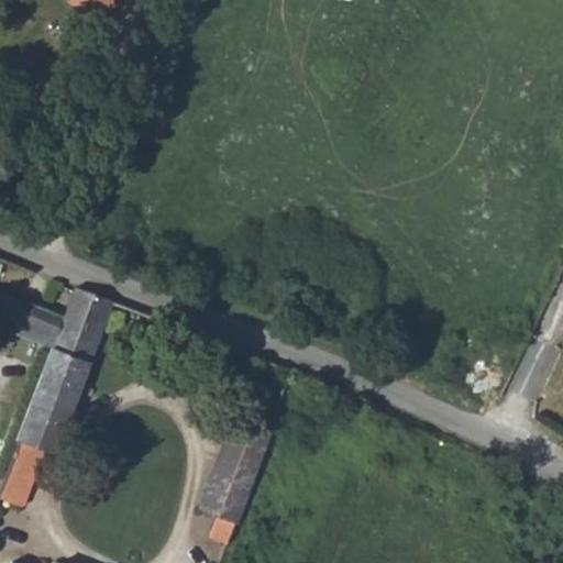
[(0,294),(24,302),(36,272),(0,257),(0,294)]
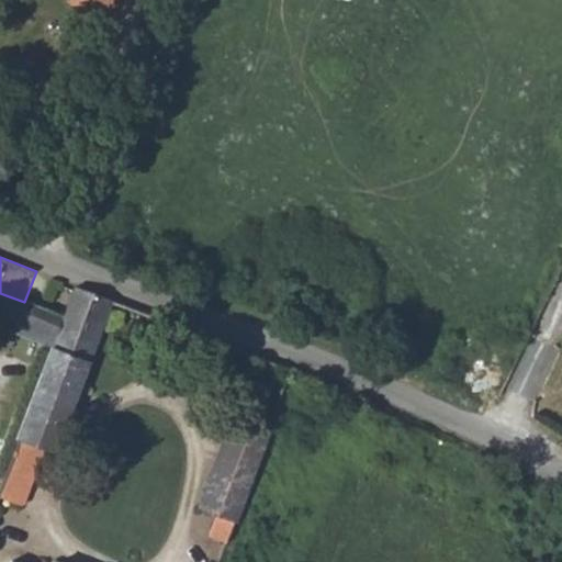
[(52,347),(17,439),(43,450),(51,452),(110,300),(76,287),(64,317),(52,347)]
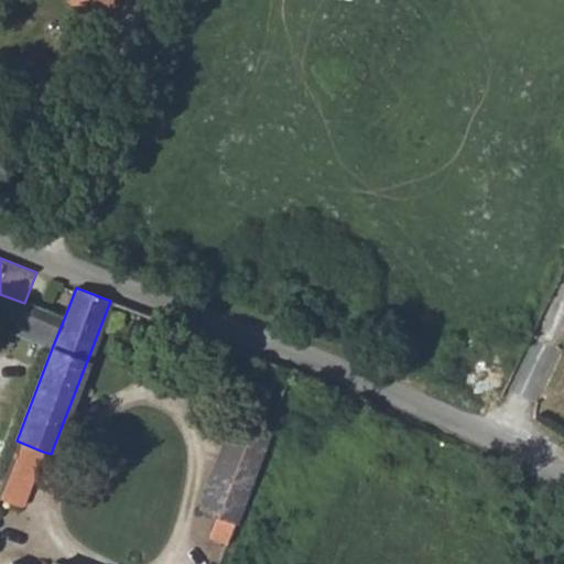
[(12,333),(52,348),(64,318),(24,303),(0,294),(0,314),(15,322),(12,333)]
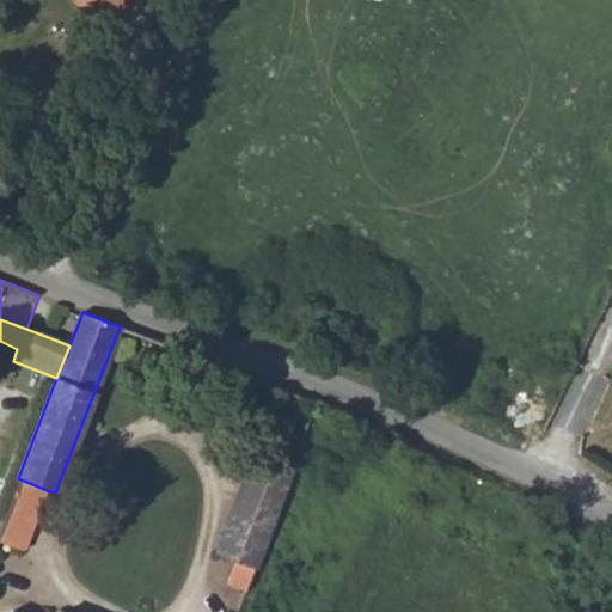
[(228,585),(248,592),(293,469),(251,454),(216,556),(236,562),(228,585)]
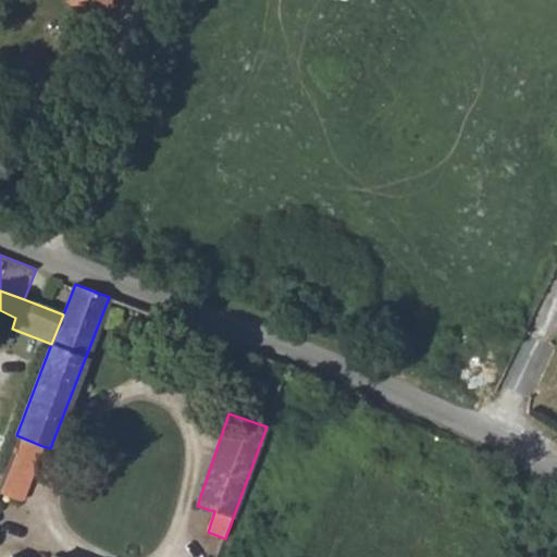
[(16,435),(0,479),(0,491),(23,498),(42,446),(16,435)]
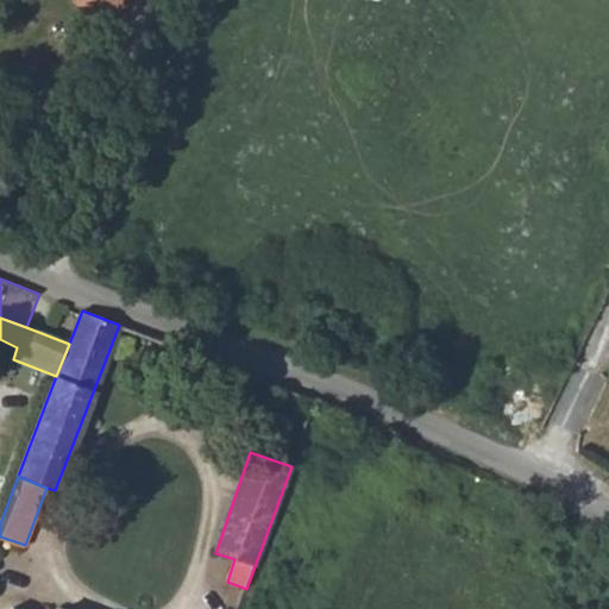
All buildings are outlined.
